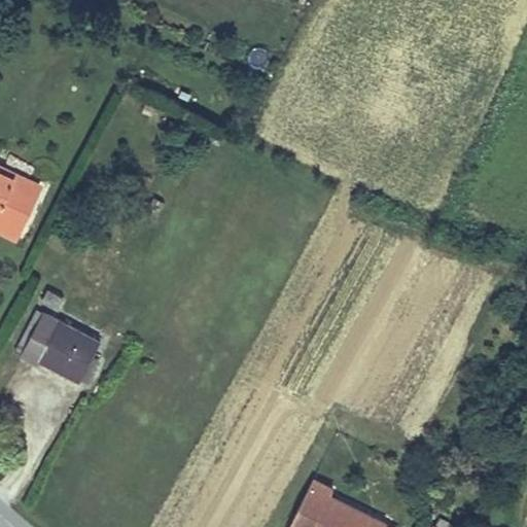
[(41,183),(0,164),(0,169),(15,176),(12,182),(36,194),(41,183)]
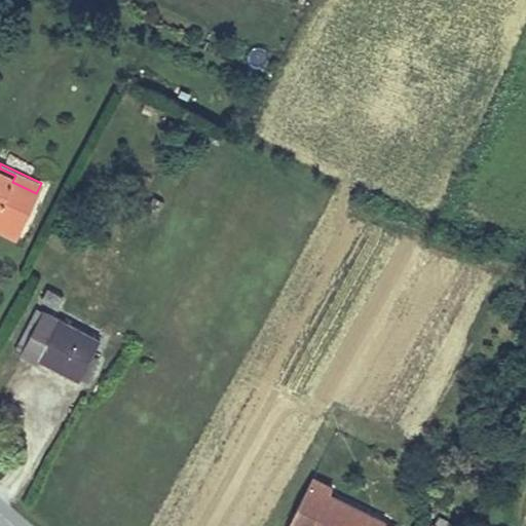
[(0,216),(21,226),(36,193),(12,182),(15,176),(0,168),(0,216)]
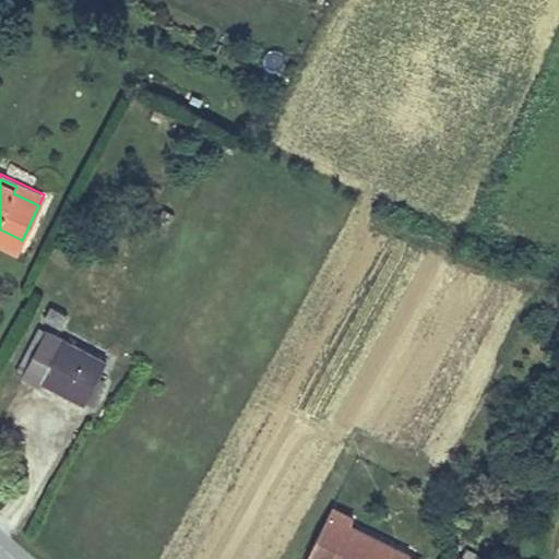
[(0,239),(19,249),(22,240),(0,229),(0,239)]
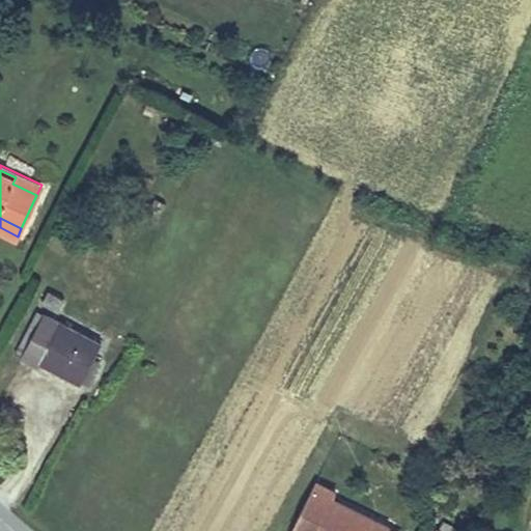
[(64,299),(49,290),(43,302),(58,310),(64,299)]
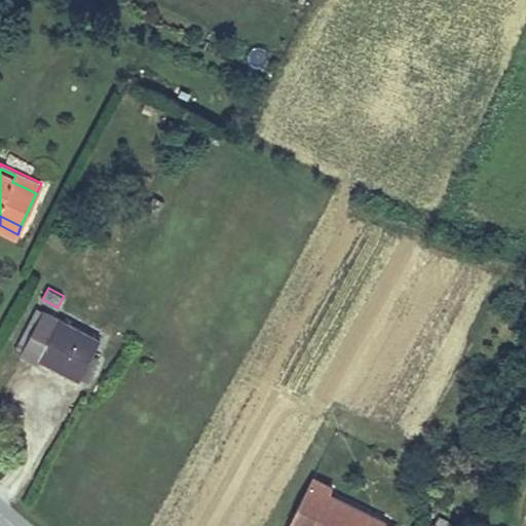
[(16,349),(24,353),(45,311),(37,307),(16,349)]
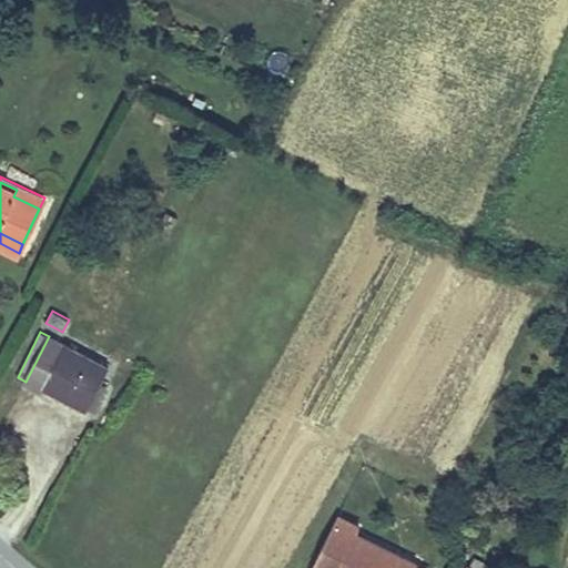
[(49,336),(26,382),(24,383),(42,392),(46,386),(88,408),(109,368),(49,336)]
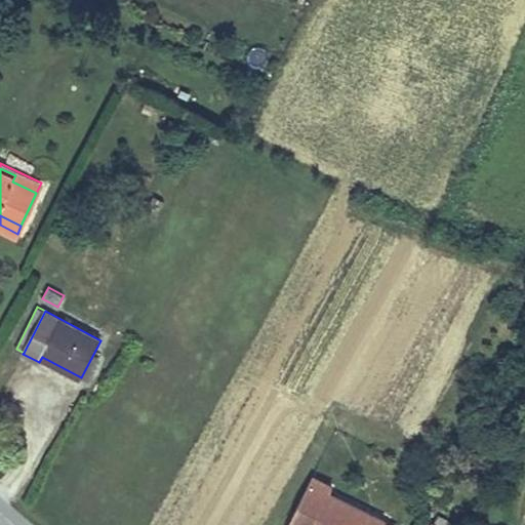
[(388,524),(335,495),(317,524),(388,524)]
